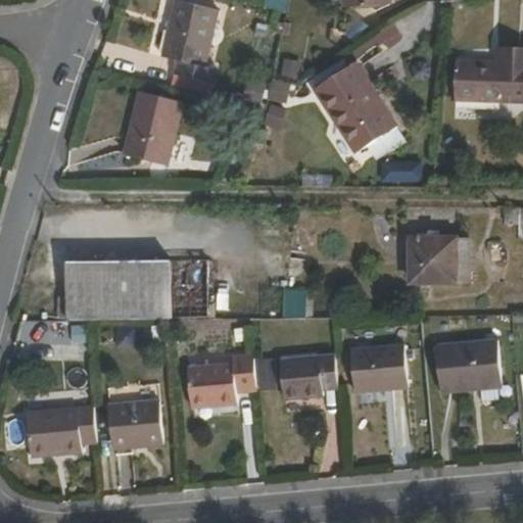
[(204,65),(218,9),(178,0),(176,0),(162,55),(176,58),(173,73),(212,82),(216,68),(204,65)]
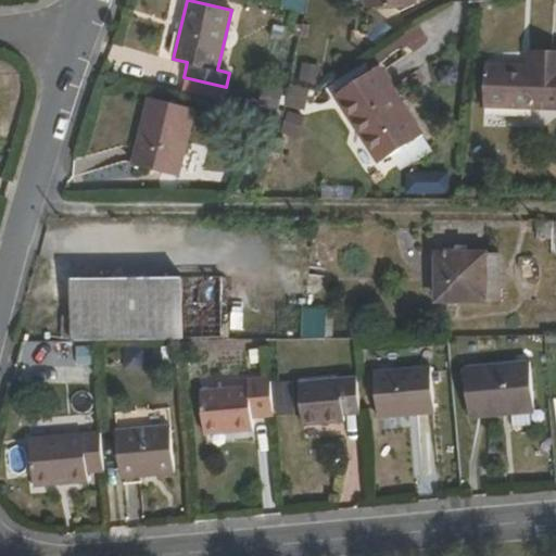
[(555,49),(528,48),(528,64),(527,72),(519,72),(519,64),(487,63),(484,104),(555,106),(555,49)]
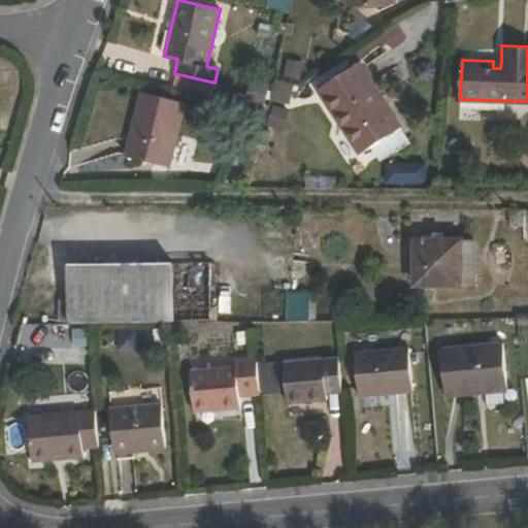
[(399,147),(411,140),(408,134),(404,136),(358,61),(317,89),(358,153),(368,145),(374,153),(386,152),(399,147)]
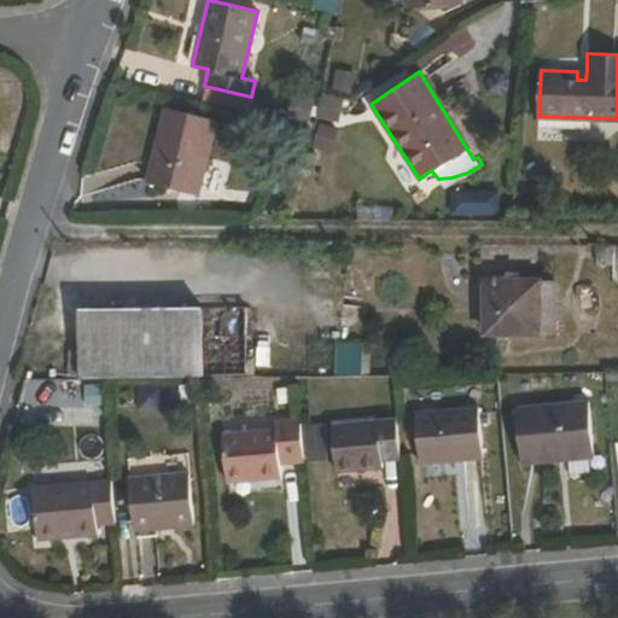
[(196,193),(214,120),(164,106),(145,181),(196,193)]
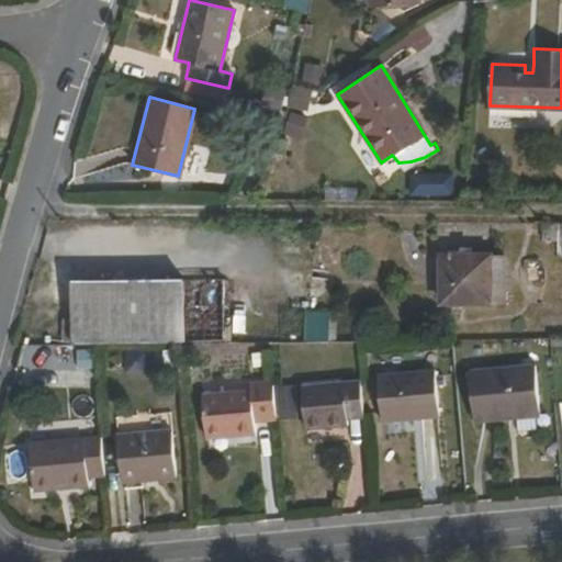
[(413,194),(445,193),(444,176),(412,177),(413,194)]
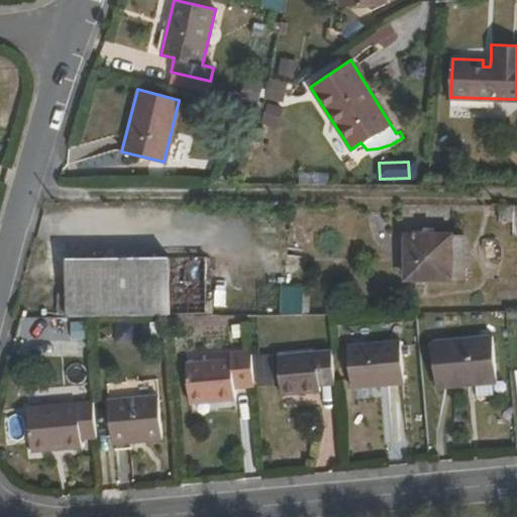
[(516,204),(513,205),(499,204),(499,219),(510,219),(510,231),(516,231),(516,204)]
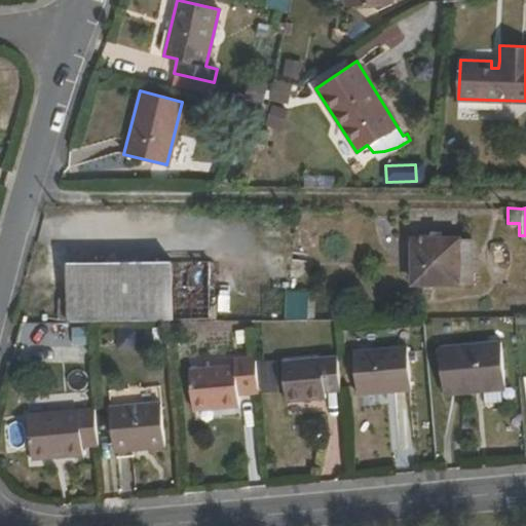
[(471,258),(471,236),(412,237),(412,251),(412,283),(472,280),(471,258)]
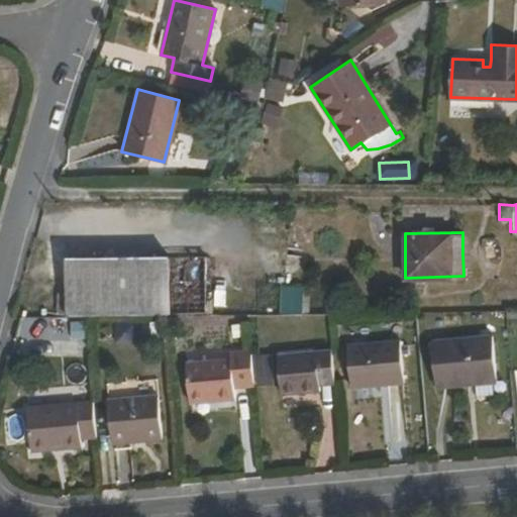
[(205,310),(205,256),(65,256),(65,292),(57,293),(57,311),(205,310)]
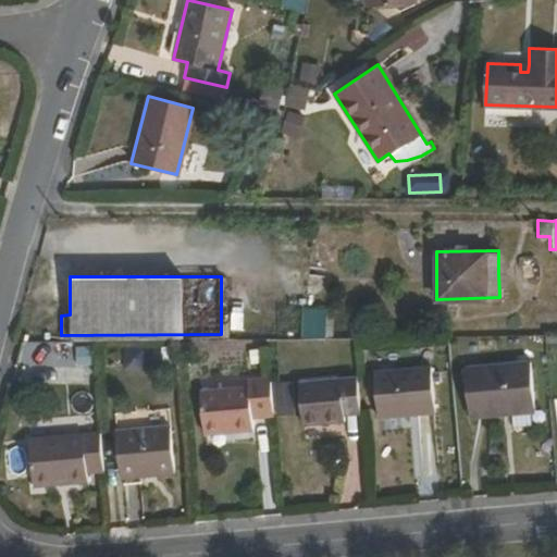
[(306,289),(304,337),(330,336),(332,289),(306,289)]
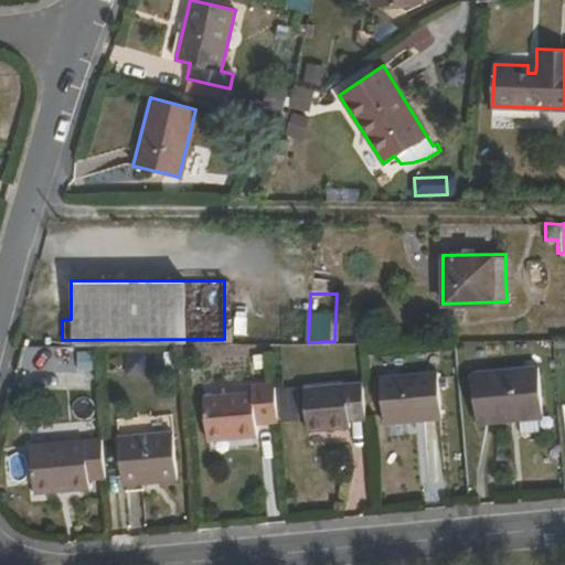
[(508,414),(540,412),(535,365),(471,372),(476,423),(509,419),(508,414)]
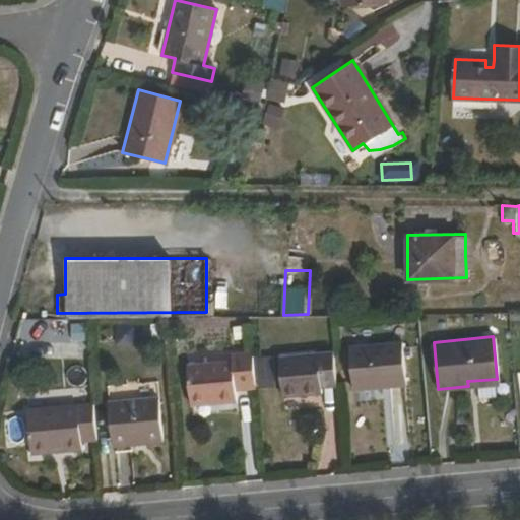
[(404,383),(400,341),(348,345),(351,388),(404,383)]
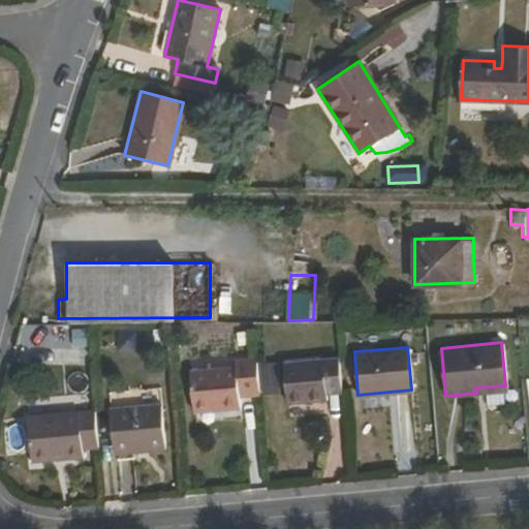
[(238,396),(258,395),(255,356),(234,359),(234,366),(189,370),(192,406),(221,404),(222,409),(238,408),(238,396)]
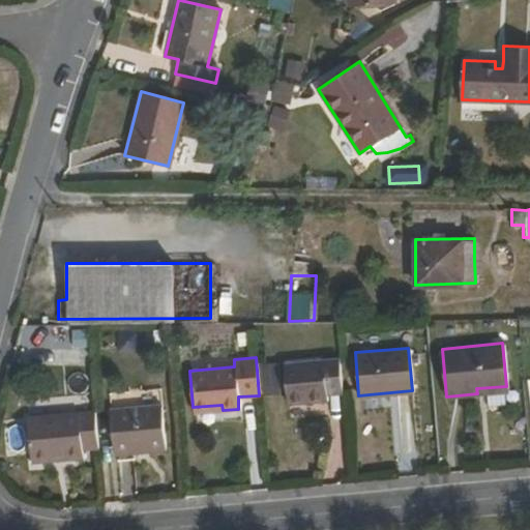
[(325,392),(341,391),(337,357),(284,362),(287,402),(325,399),(325,392)]
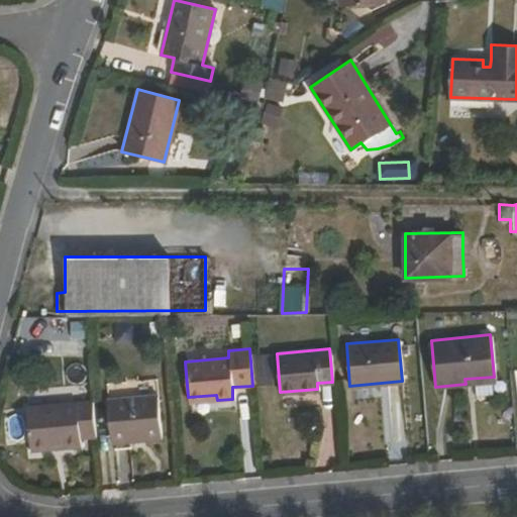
[(161,437),(156,394),(107,398),(110,441),(161,437)]
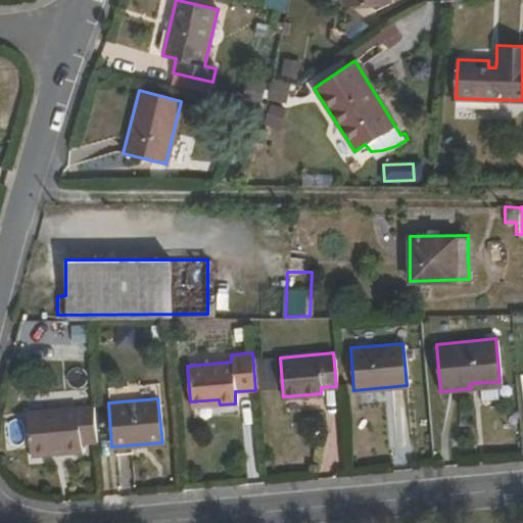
[(219,399),(190,401),(190,408),(220,405),(219,399)]
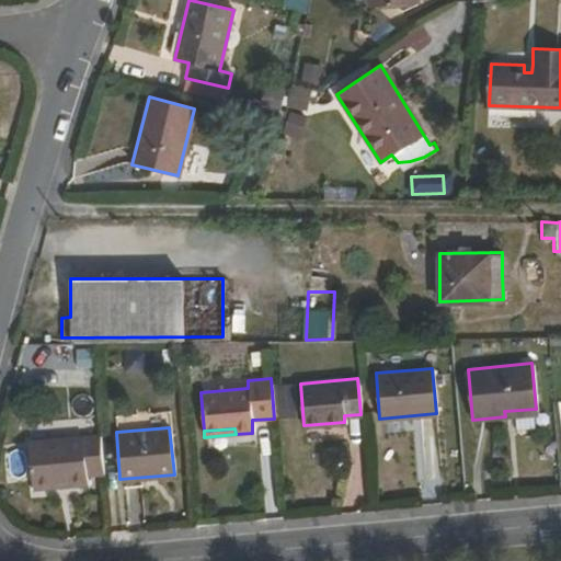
[(87,473),(102,472),(99,433),(29,439),(33,487),(87,482),(87,473)]
